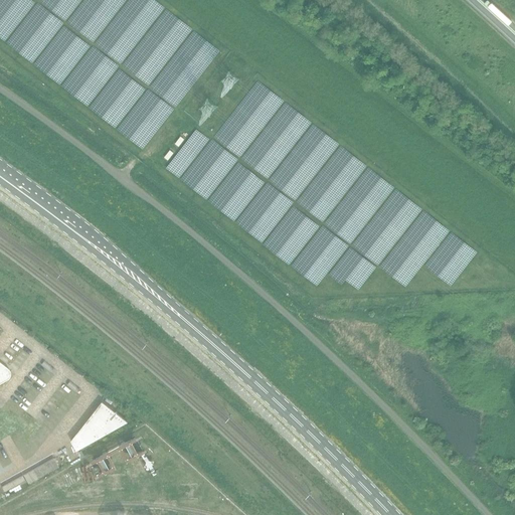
[(0,382),(7,379),(9,377),(10,375),(10,373),(10,371),(9,369),(7,368),(0,362),(0,382)]
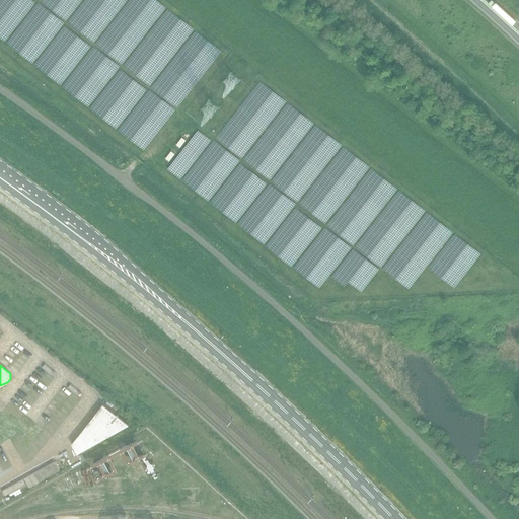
[(22,376),(27,382),(35,376),(31,370),(22,376)]
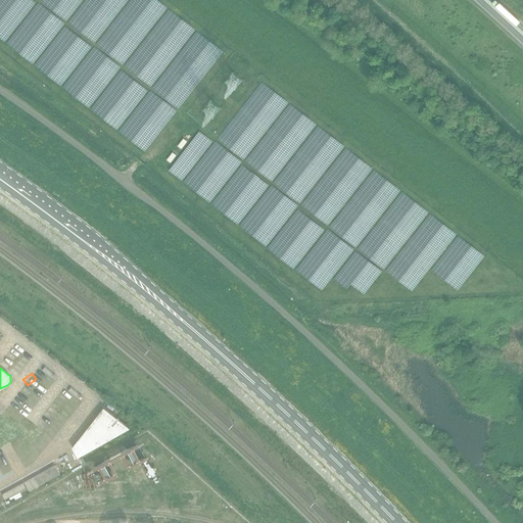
[(72,447),(78,458),(130,428),(103,408),(72,447)]
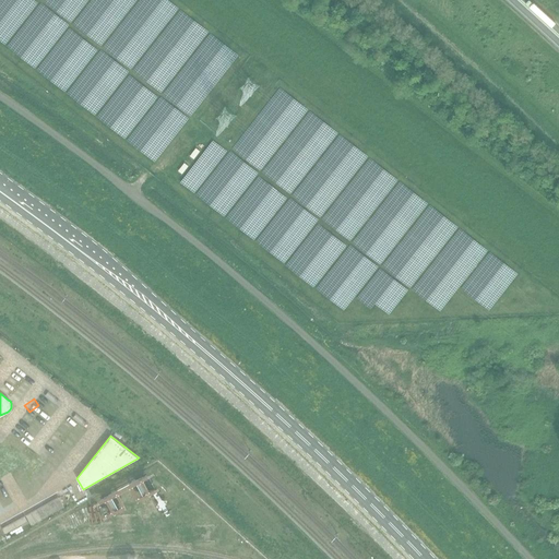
[(58,497),(25,515),(31,525),(63,508),(58,497)]
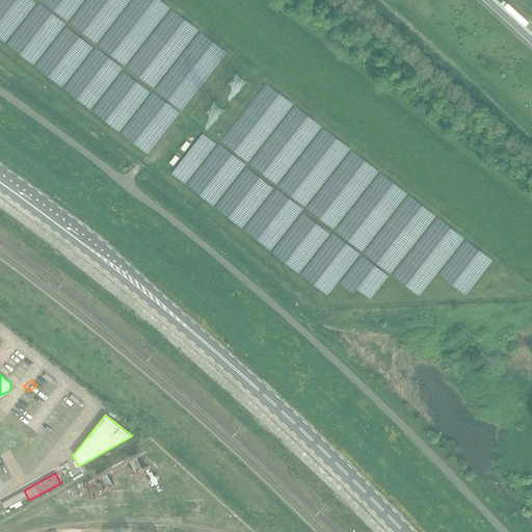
[(24,490),(2,503),(4,508),(26,496),(24,490)]
